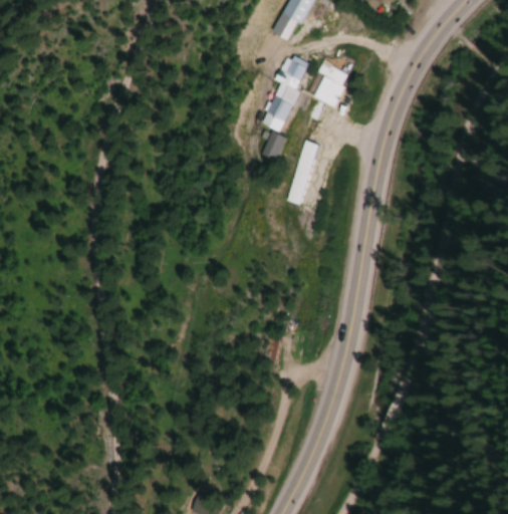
[(313,0),(287,0),(270,31),(289,42),(313,0)]
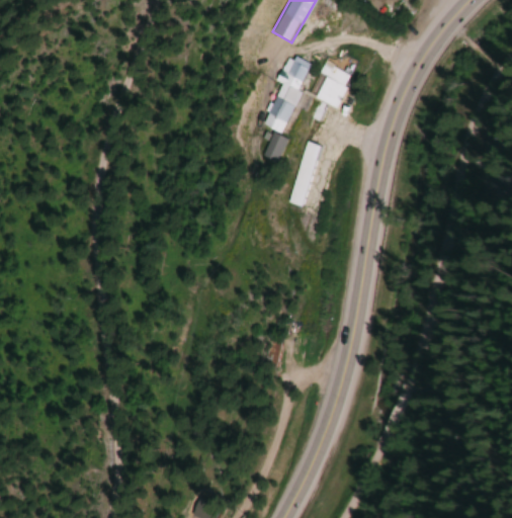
[(311,63),(287,55),(278,81),(280,82),(264,125),(274,130),(263,158),(279,163),(288,138),(284,137),(302,90),(301,90),(311,63)]
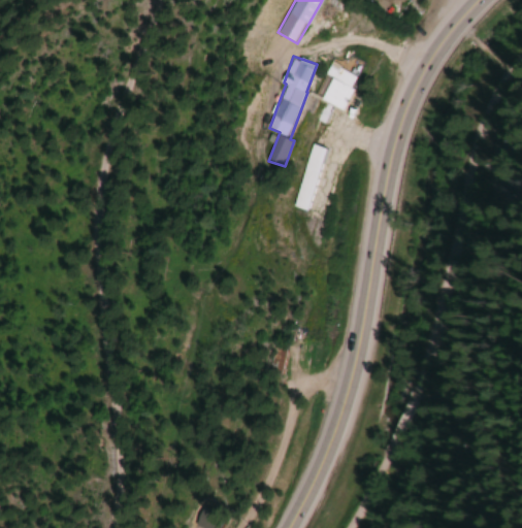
[(361,78),(332,63),(325,76),(331,79),(321,99),(344,111),(361,78)]
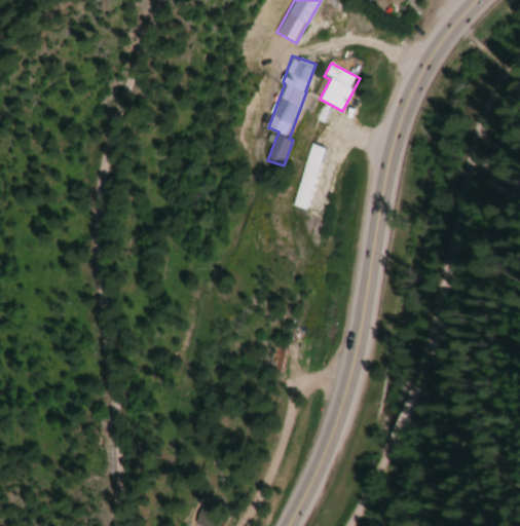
[(307,211),(328,148),(313,143),(293,205),(307,211)]
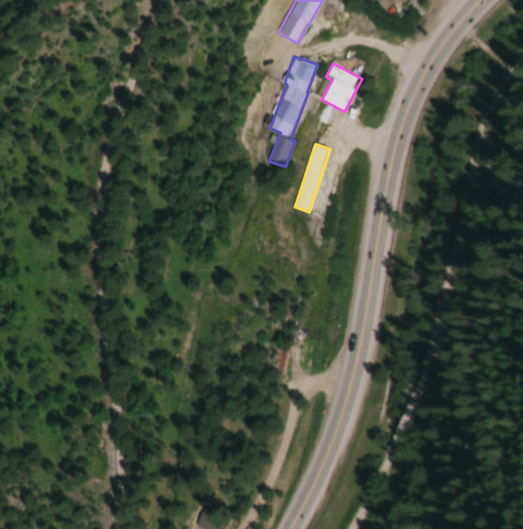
[(285,346),(272,346),(272,373),(285,373),(285,346)]
